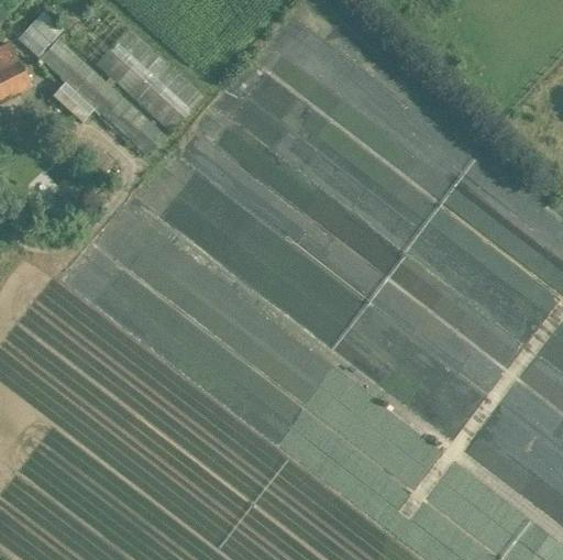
[(203,92),(101,0),(89,0),(64,29),(62,32),(169,130),(203,92)]
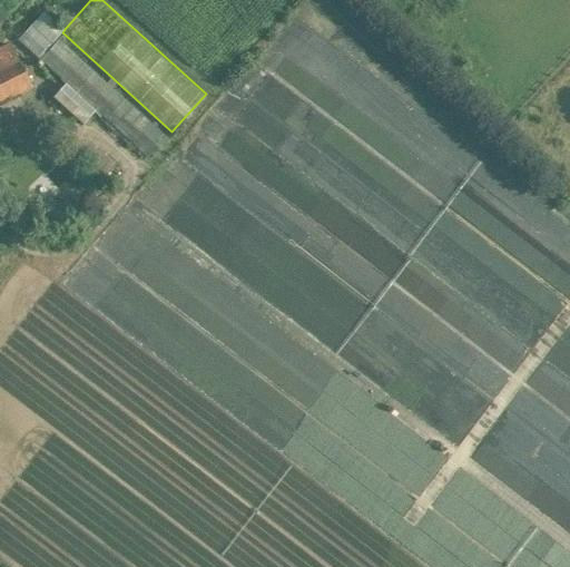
[(45,10),(18,39),(38,58),(59,36),(62,32),(65,29),(45,10)]
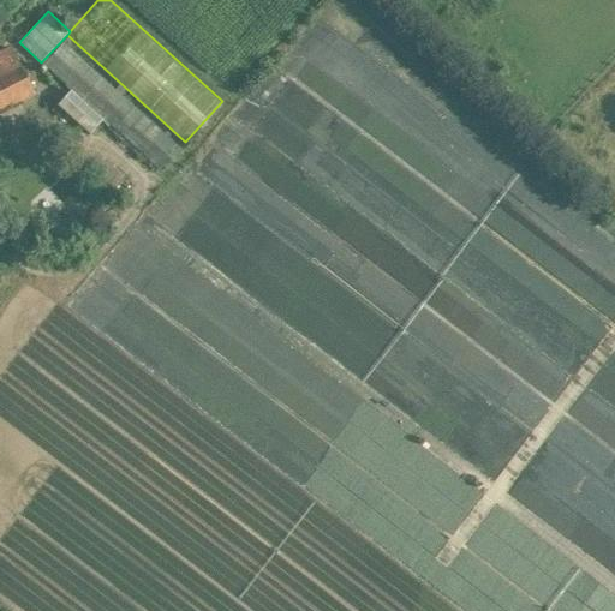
[(183,147),(64,39),(42,63),(161,169),(183,147)]
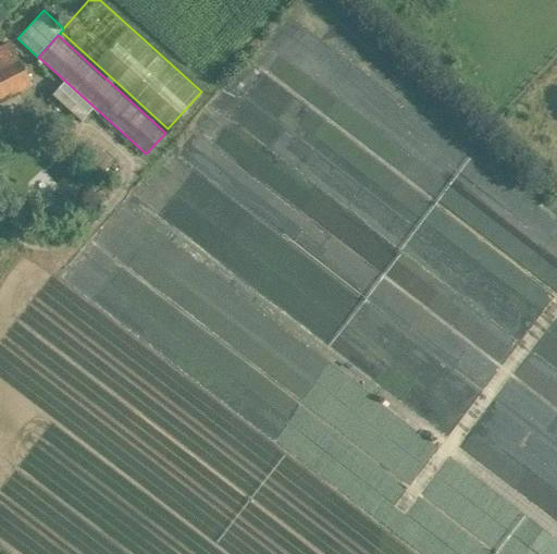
[(10,40),(0,45),(0,65),(17,57),(10,40)]
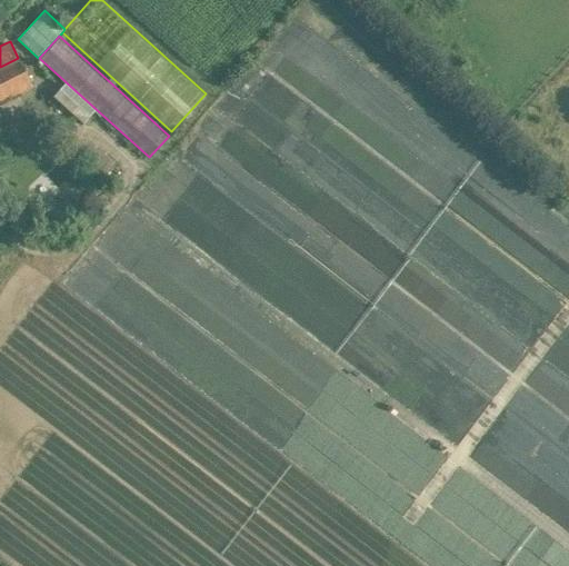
[(0,67),(0,99),(31,83),(18,58),(0,67)]
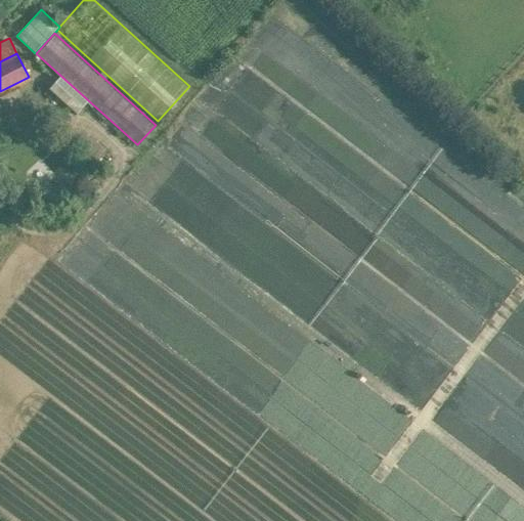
[(43,87),(73,111),(83,97),(53,74),(43,87)]
